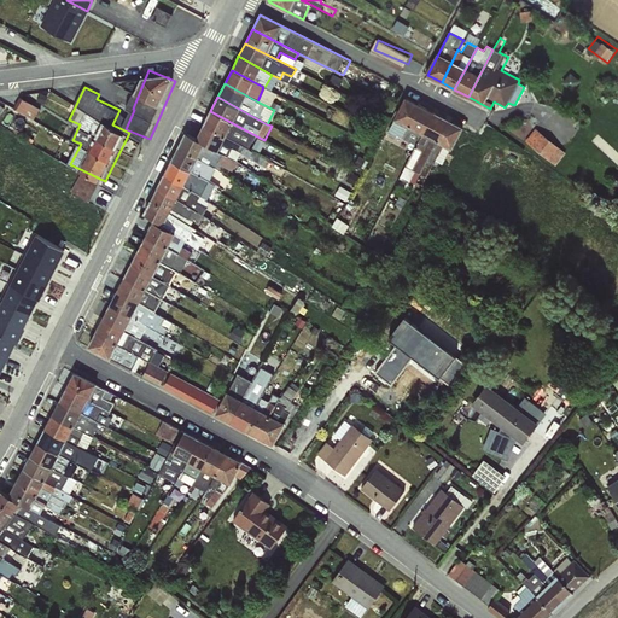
[(21,110),(39,117),(44,104),(25,98),(21,110)]
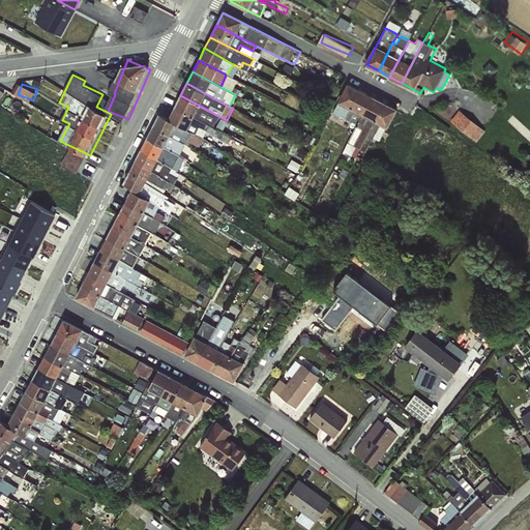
[(340,116),(356,123),(372,96),(347,84),(332,114),(339,117),(340,116)]
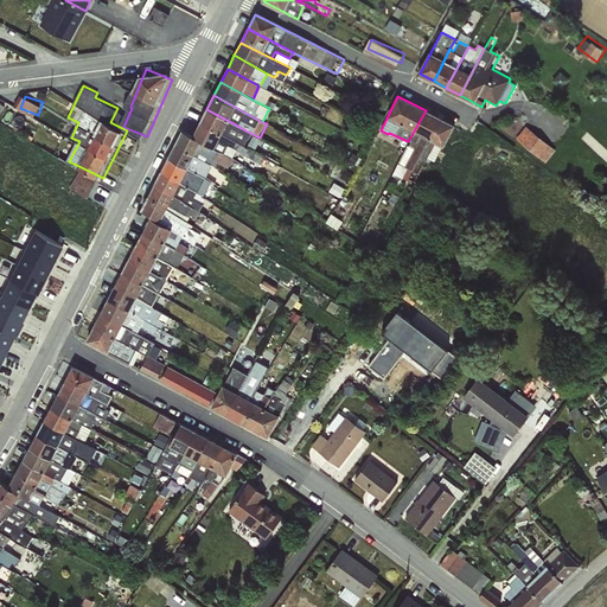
[(206,109),(199,122),(248,148),(255,135),(206,109)]
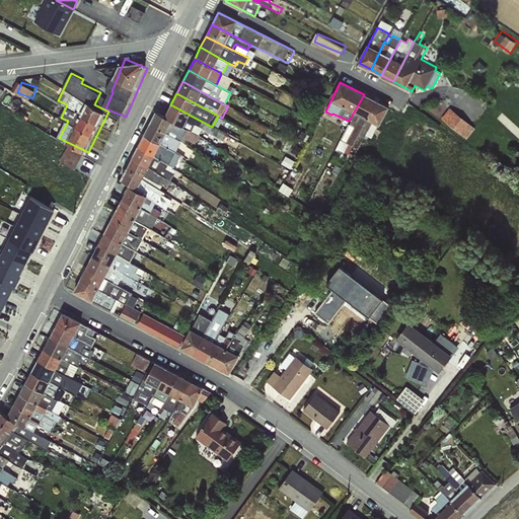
[(377,101),(364,94),(349,121),(340,139),(346,142),(344,152),(348,154),(353,146),(377,101)]
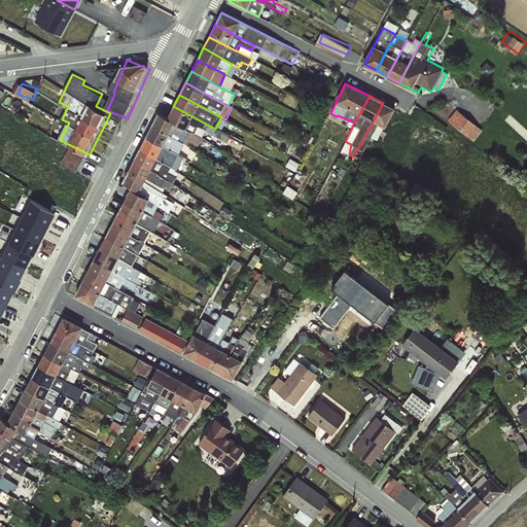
[(394,108),(383,103),(358,148),(363,150),(371,137),(377,140),(394,108)]
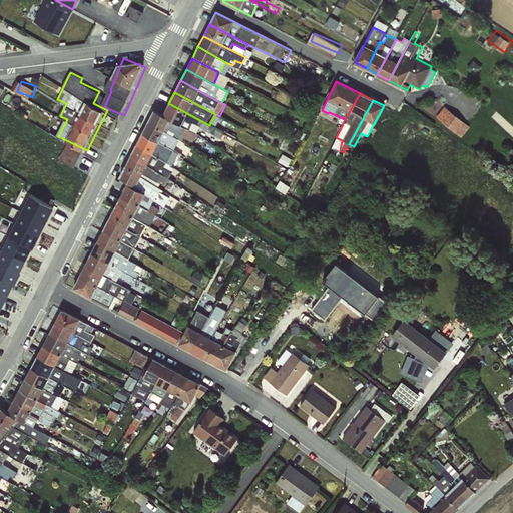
[(224,133),(209,125),(168,103),(163,114),(196,133),(199,127),(220,139),(224,133)]
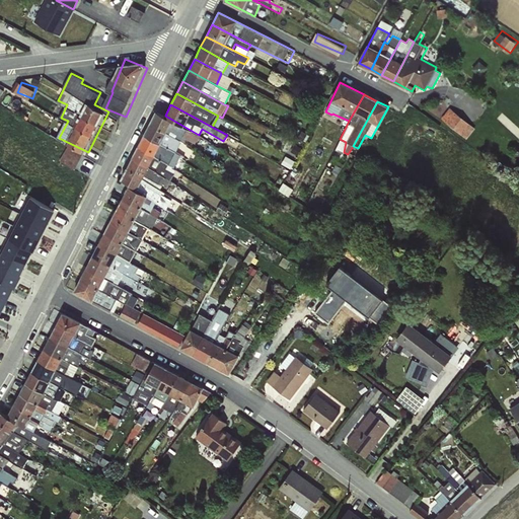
[(468,137),(476,126),(451,105),(443,117),(468,137)]
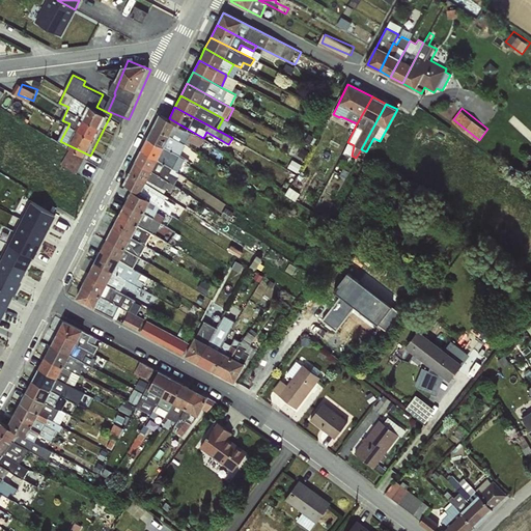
[(160,114),(152,127),(186,145),(192,148),(194,144),(199,147),(204,139),(203,138),(169,118),(160,114)]
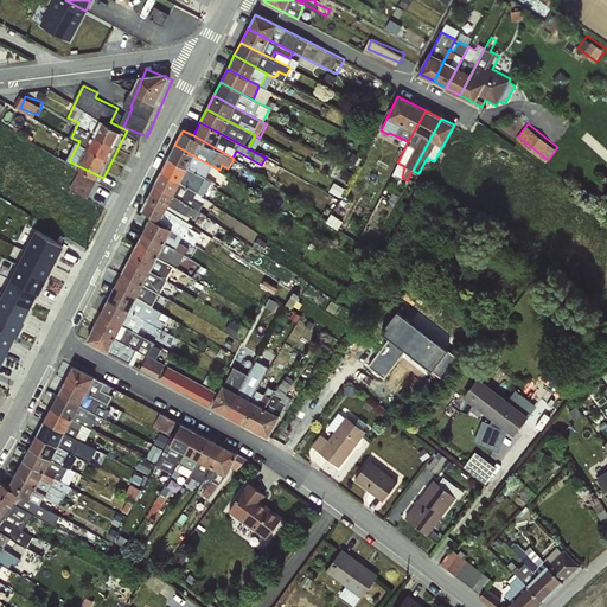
[(206,178),(212,166),(174,145),(168,158),(187,168),(187,167),(206,178)]
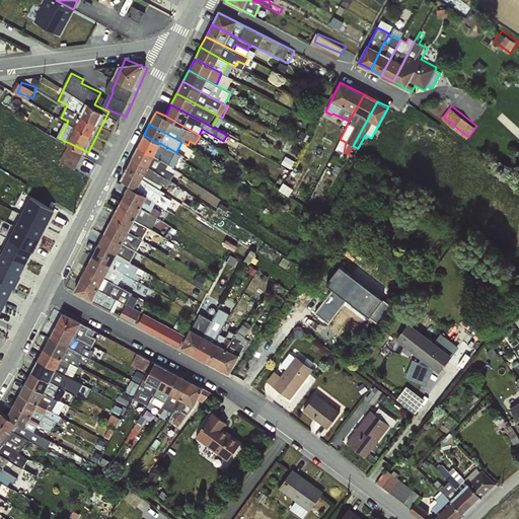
[(62,160),(78,167),(84,153),(68,146),(62,160)]
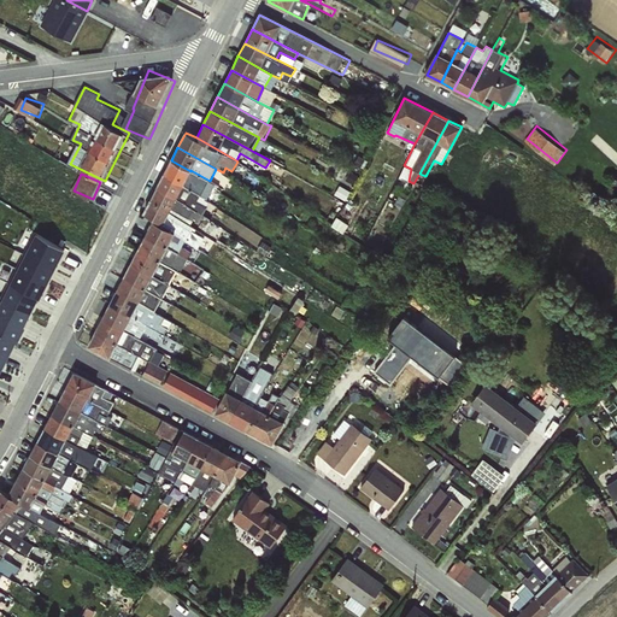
[(42,304),(65,245),(35,233),(11,292),(42,304)]
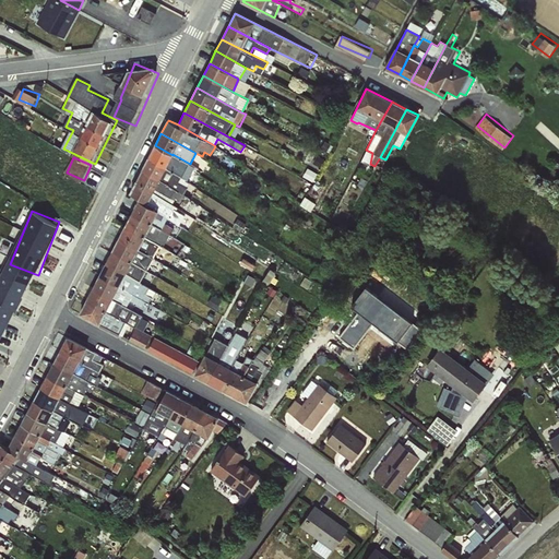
[(145,245),(157,253),(171,234),(159,226),(145,245)]
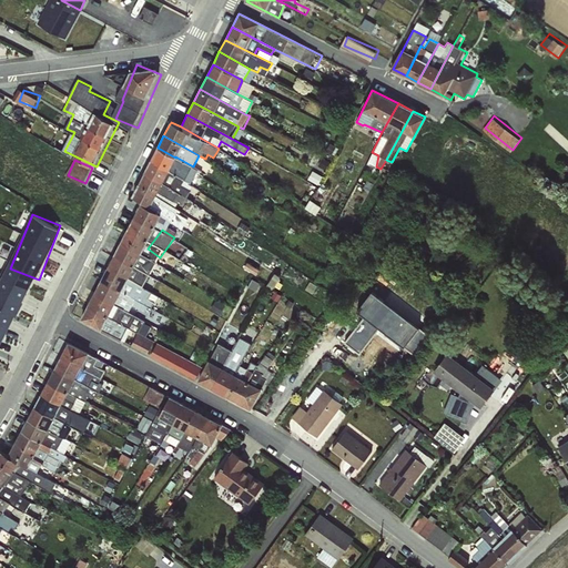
[(0,356),(34,283),(0,266),(0,356)]
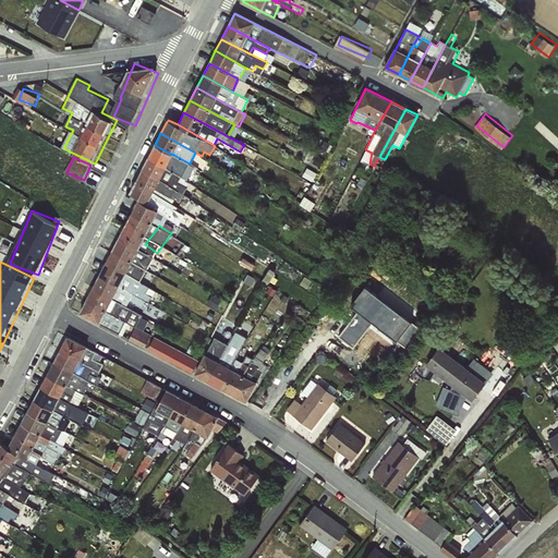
[(401,334),(411,317),(377,296),(367,313),(401,334)]
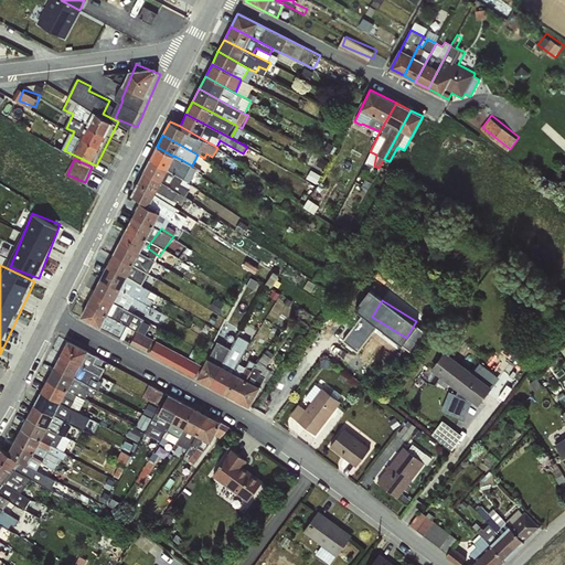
[(139,330),(134,342),(150,350),(156,338),(139,330)]
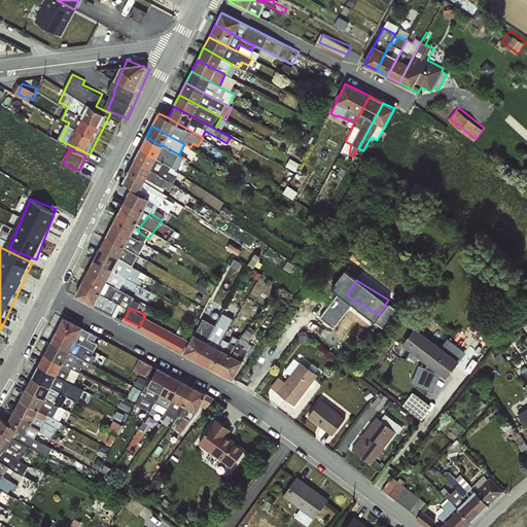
[(219,323),(205,317),(187,353),(240,378),(249,358),(220,345),(234,316),(224,312),(219,323)]
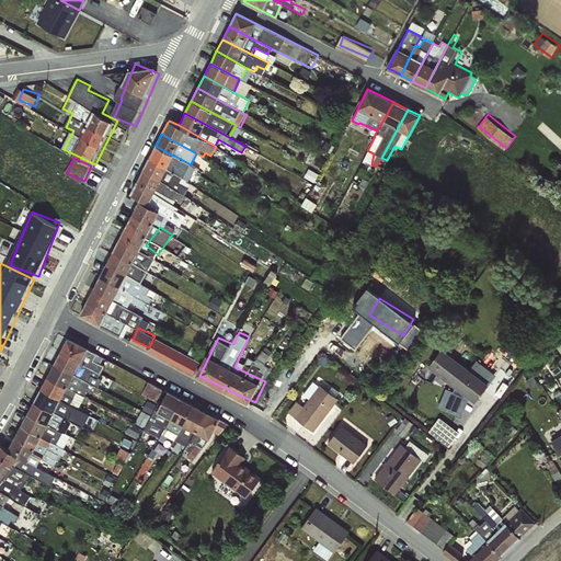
[(59,352),(100,374),(103,366),(100,364),(102,357),(67,339),(59,352)]
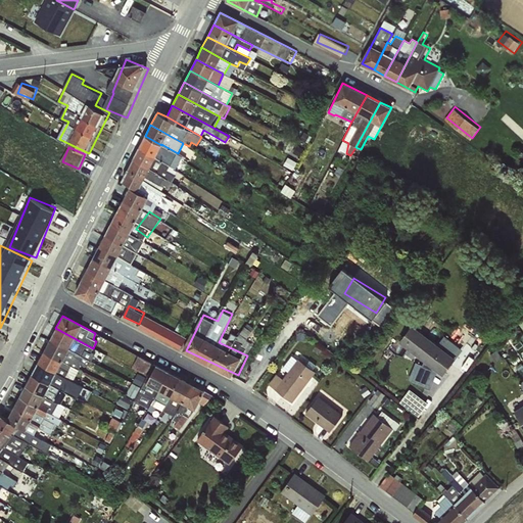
[(234,348),(241,352),(252,327),(245,324),(234,348)]
